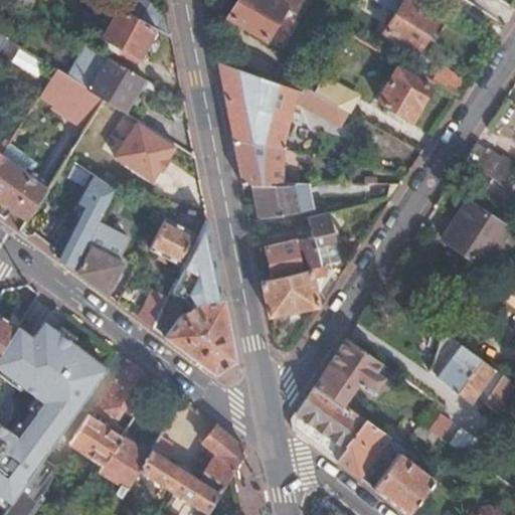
[(12,0),(28,9),(32,0),(12,0)]
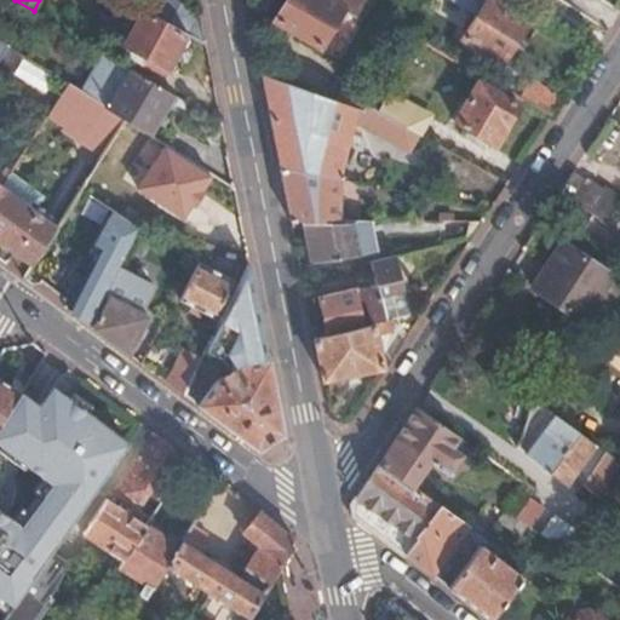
[(200,12),(200,10),(181,0),(138,0),(136,6),(187,34),(185,35),(207,45),(200,12)]
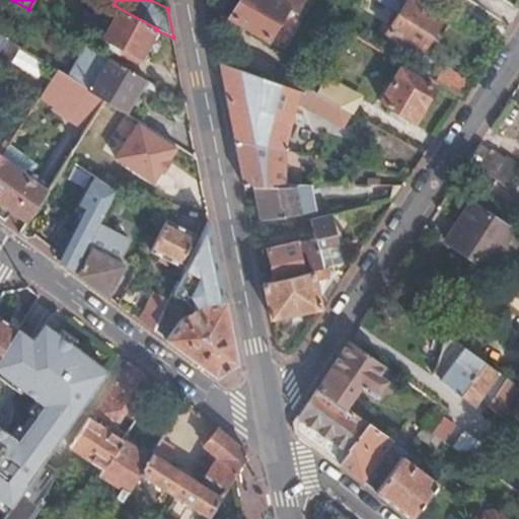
[(288,10),(271,0),(241,0),(231,17),(269,42),(288,10)]
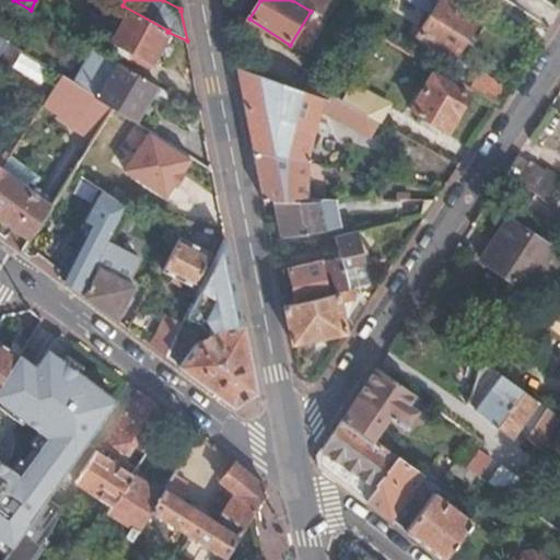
[(415,33),(452,56),(476,15),(450,0),(417,0),(430,8),(415,33)]
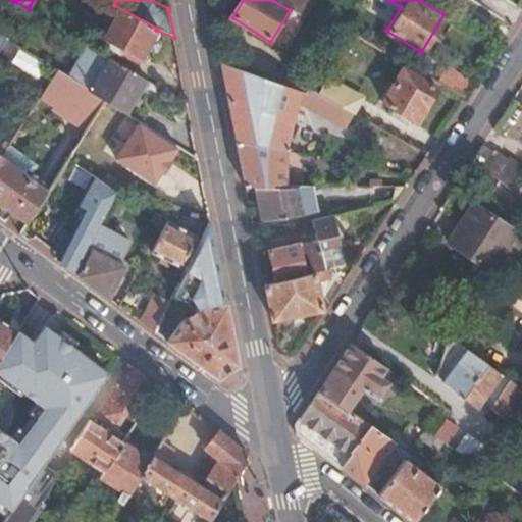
[(157,29),(114,5),(113,4),(112,6),(96,35),(108,42),(106,46),(138,64),(156,30),(157,29)]
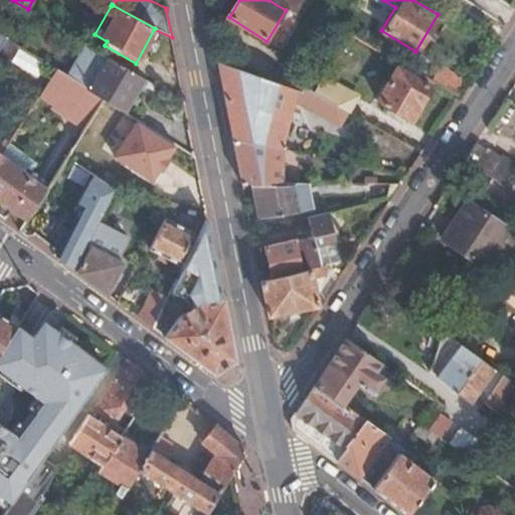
[(0,52),(10,38),(0,31),(0,52)]
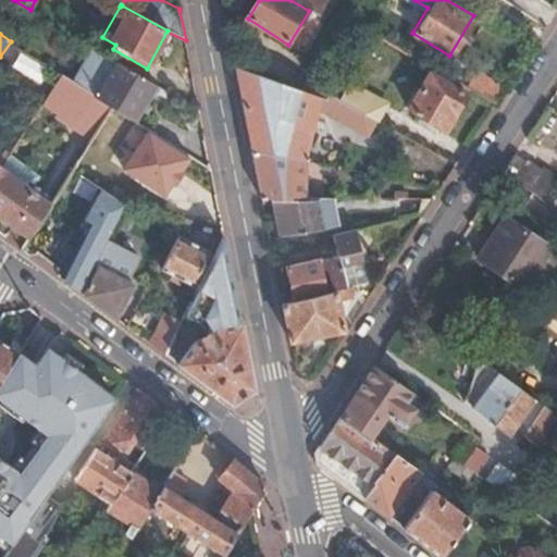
[(10,70),(40,84),(48,66),(16,53),(10,70)]
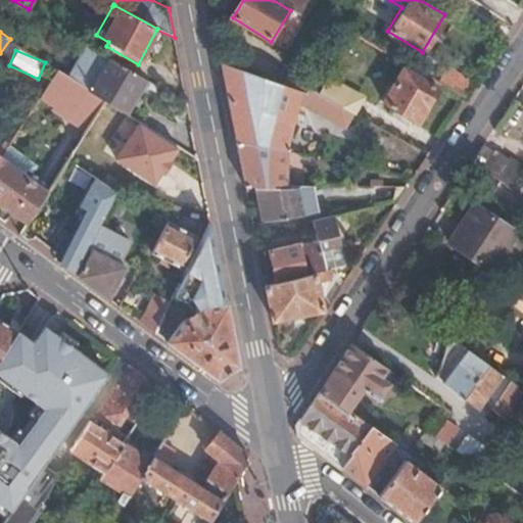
[(148,79),(110,57),(90,89),(105,99),(128,112),(148,79)]
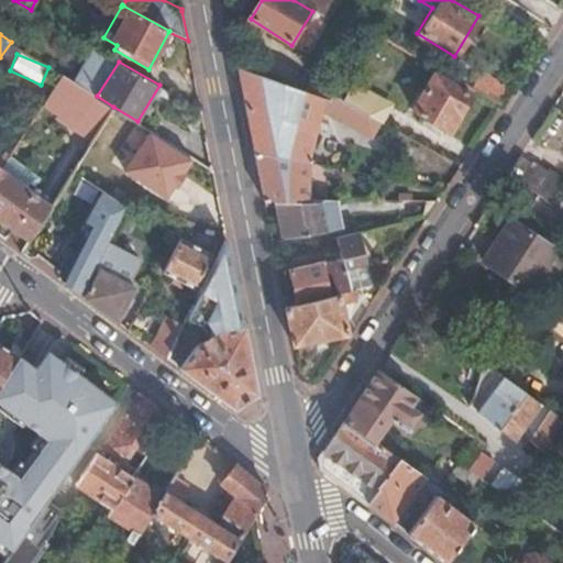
[(328,99),(239,69),(255,153),(308,164),(321,112),(368,135),(377,120),(331,94),(328,99)]
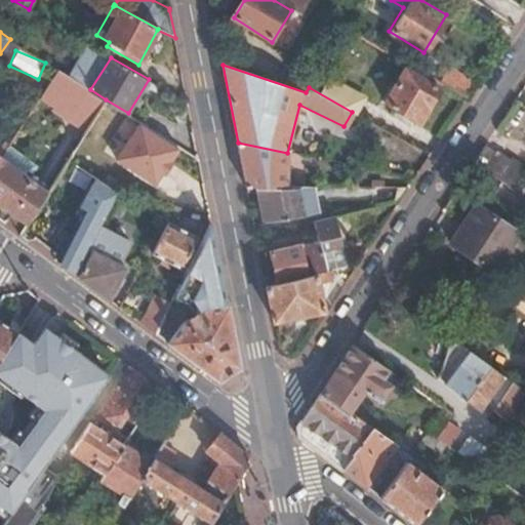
[(406,70),(384,107),(416,125),(428,108),(430,109),(441,91),(406,70)]
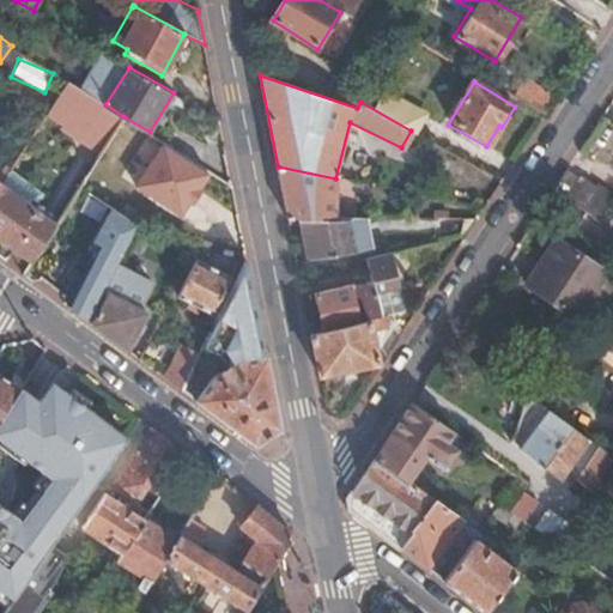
[(123,116),(105,104),(71,83),(47,119),(102,152),(123,116)]
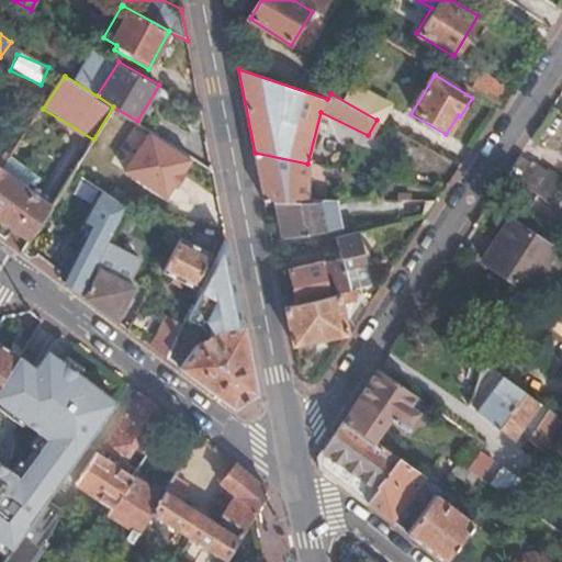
[(482,76),(473,90),(499,107),(504,99),(508,92),(482,76)]
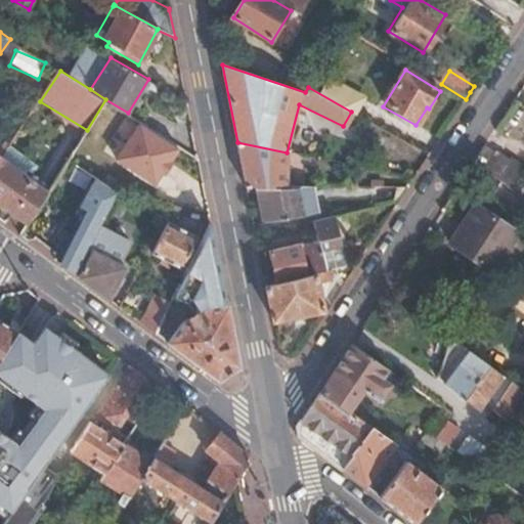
[(314,77),(308,87),(351,112),(354,114),(362,99),(331,80),(328,84),(314,77)]
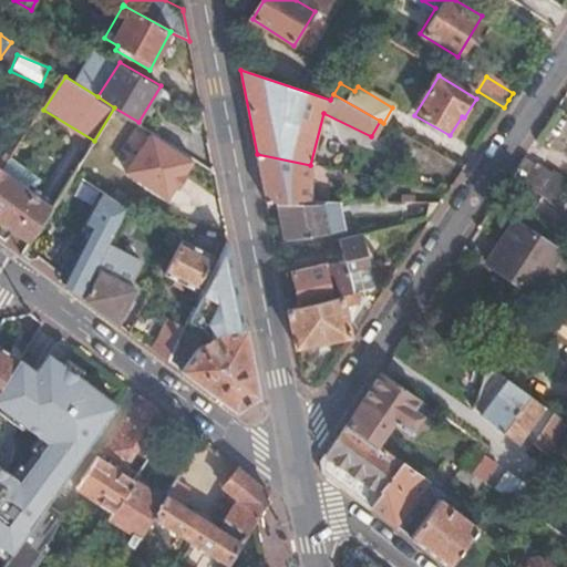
[(138,122),(114,107),(94,141),(83,158),(73,174),(127,209),(133,199),(160,136),(138,122)]
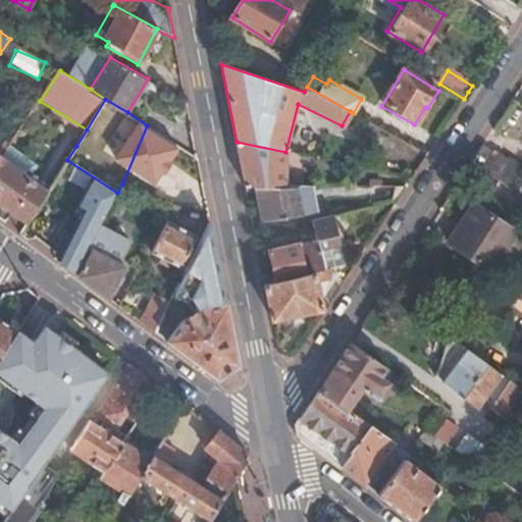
[(285,152),(237,142),(245,187),(257,187),(286,187),(285,152)]
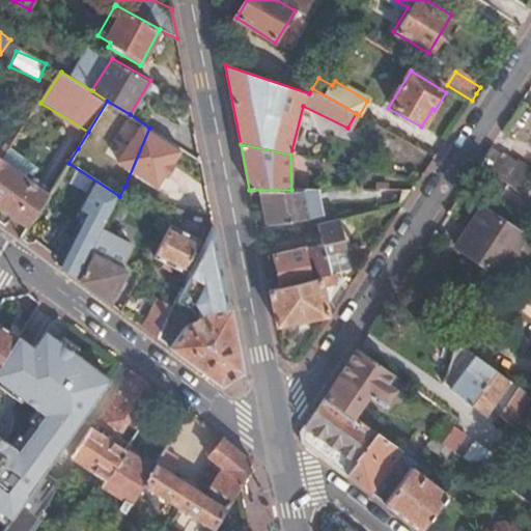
[(502,158),(490,149),(483,159),(495,167),(502,158)]
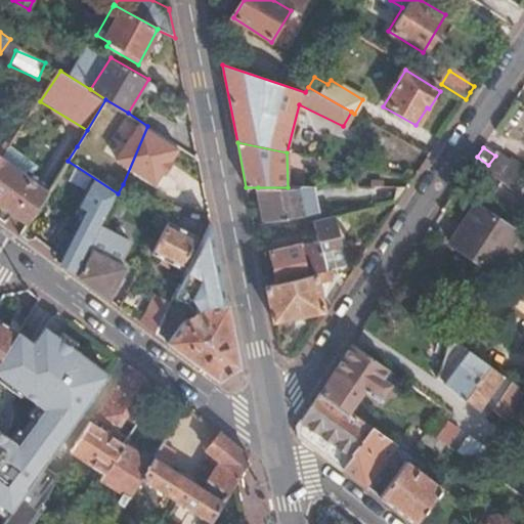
[(498,151),(495,156),(488,165),(485,169),(511,187),(523,171),(498,151)]
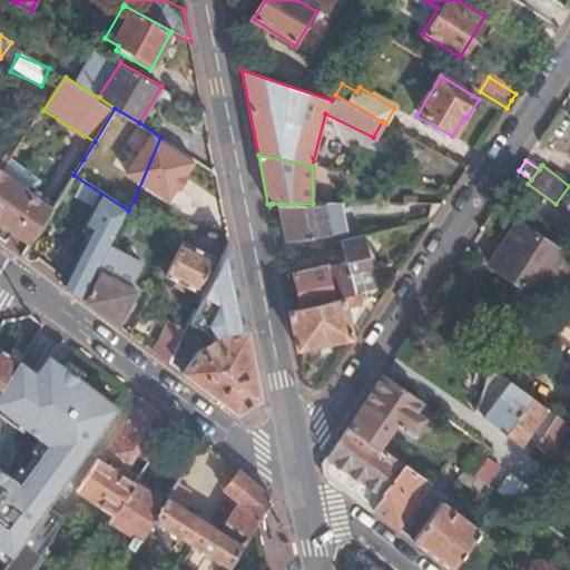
[(3,173),(0,177),(0,219),(16,232),(18,229),(32,241),(52,208),(37,197),(40,194),(27,185),(25,188),(3,173)]
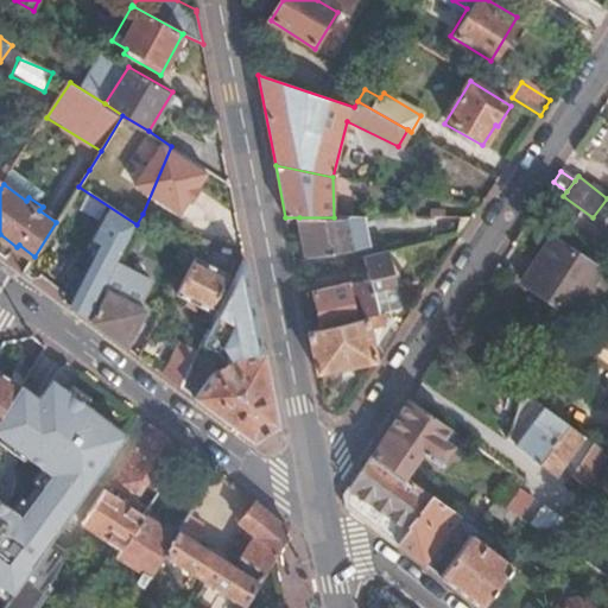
[(334,217),(299,217),(305,258),(352,251),(352,248),(347,216),(334,217)]
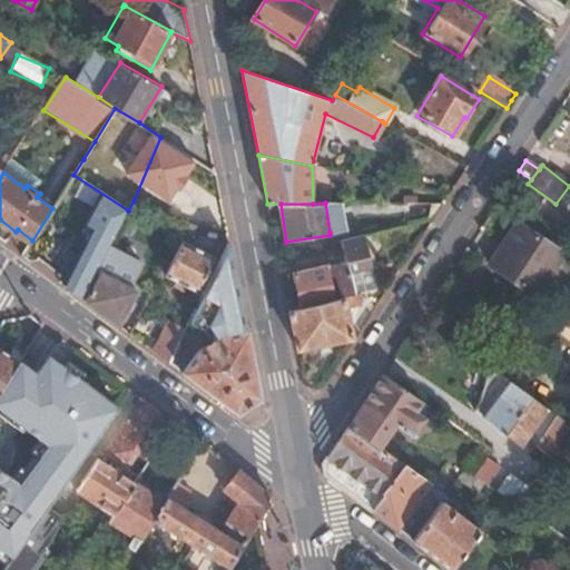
[(343,229),(340,203),(325,203),(330,233),(343,229)]
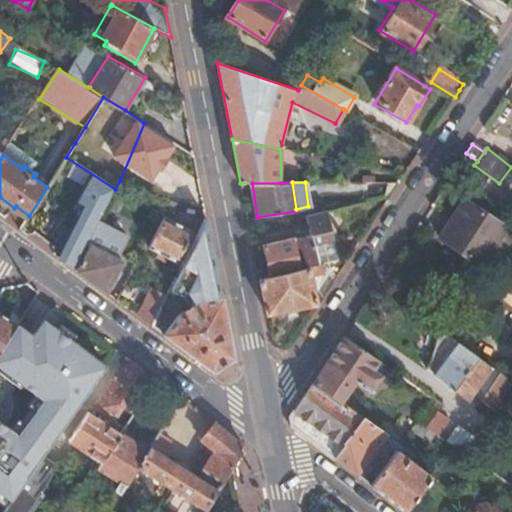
[(121,203),(111,198),(104,211),(93,233),(103,238),(121,203)]
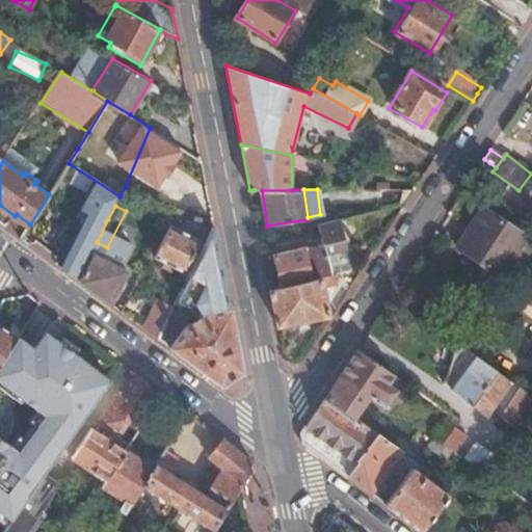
[(182,220),(185,212),(174,208),(171,213),(170,216),(182,220)]
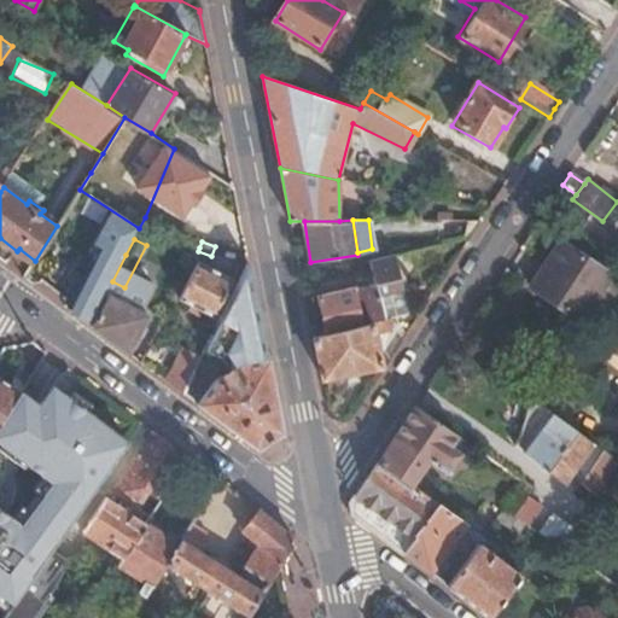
[(563,242),(531,286),(582,318),(612,273),(563,242)]
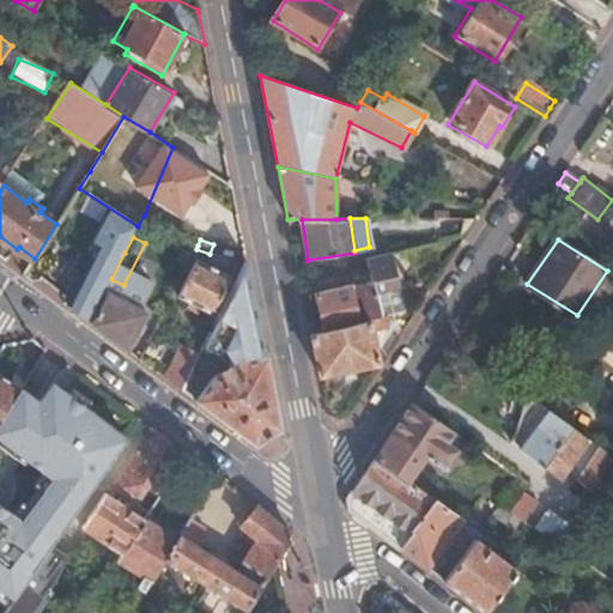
[(89,321),(104,291),(111,279),(125,253),(105,243),(71,308),(89,321)]
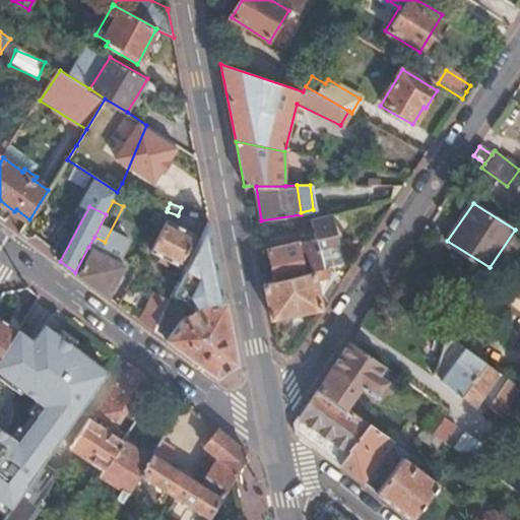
[(331,214),(310,219),(316,241),(267,254),(273,279),(322,267),(318,251),(338,246),(331,214)]
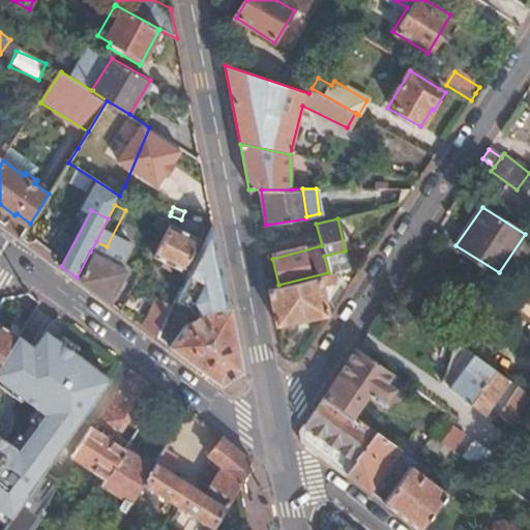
[(172,224),(155,255),(184,269),(200,238),(172,224)]
